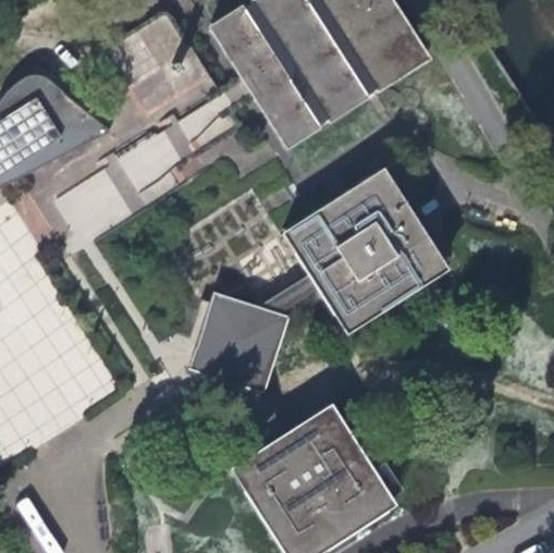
[(433,59),(396,0),(246,0),(206,26),(234,71),(249,96),(279,144),(285,152),(433,59)]
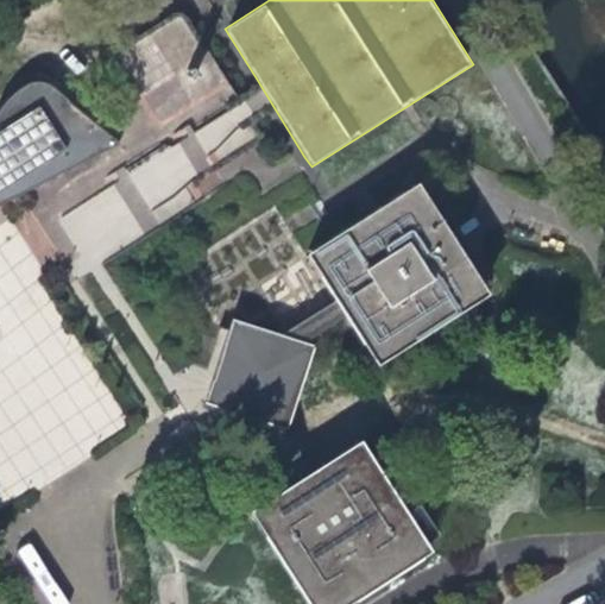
[(117,60),(128,76),(153,109),(161,125),(162,127),(165,131),(170,131),(172,131),(176,129),(234,92),(186,14),(181,12),(175,13),(130,48),(121,46),(119,49),(117,52),(117,55),(117,58),(117,60)]
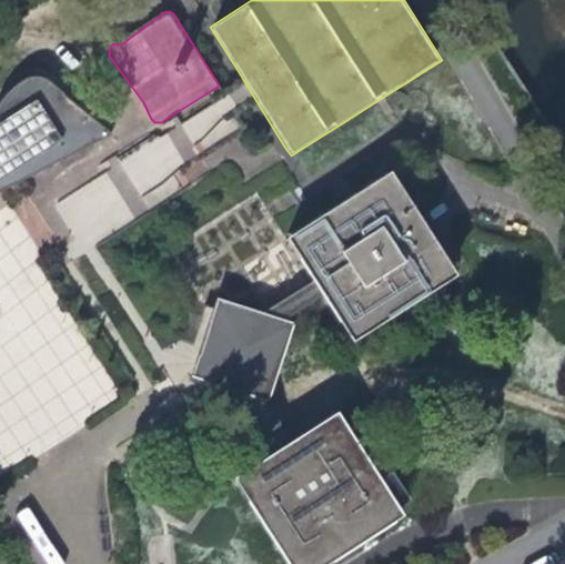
[(0,192),(9,194),(117,136),(58,86),(50,81),(46,80),(39,80),(32,80),(26,83),(23,84),(0,103),(0,192)]
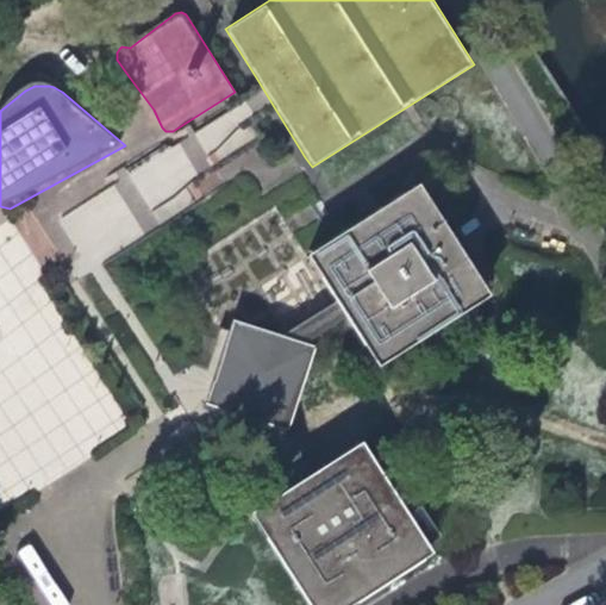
[(247,108),(197,138),(206,156),(256,126),(247,108)]
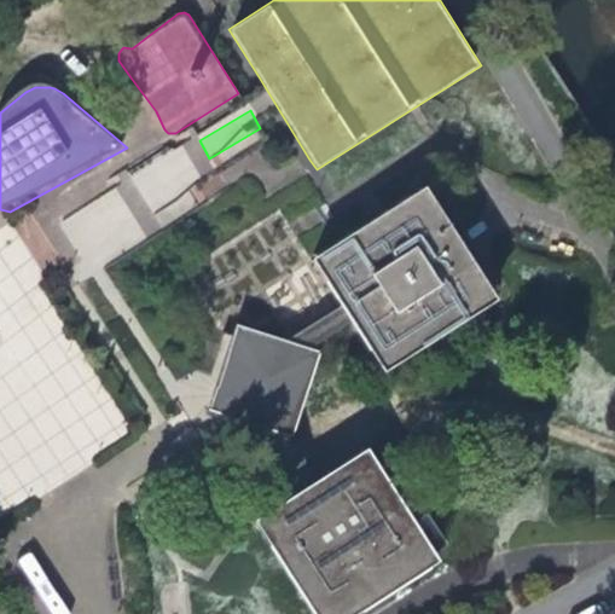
[(500,299),(428,184),(313,255),(344,305),(357,323),(386,369),(405,358),(500,299)]
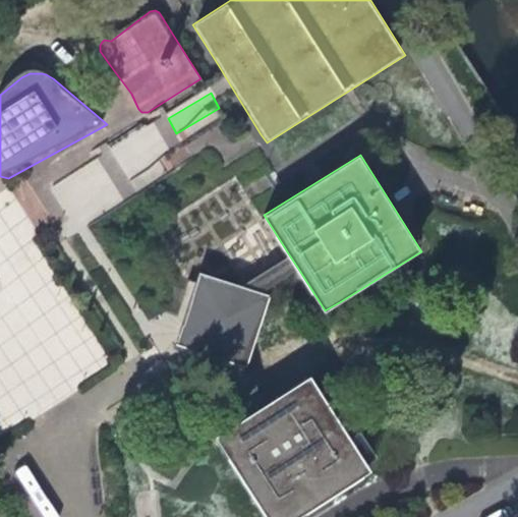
[(290,256),(239,288),(261,295),(300,272),(290,256)]
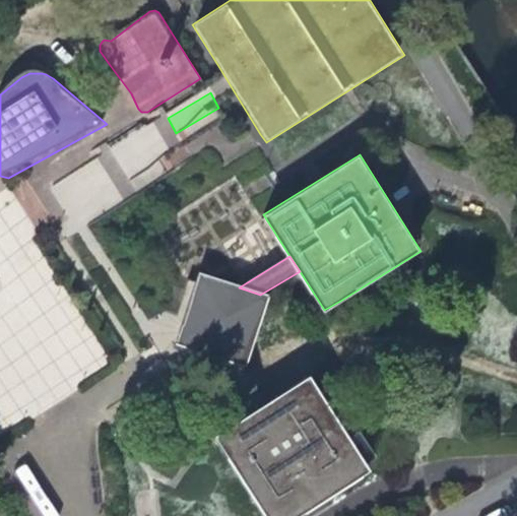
[(200,356),(245,369),(252,344),(267,297),(260,295),(239,287),(196,274),(173,348),(200,356)]
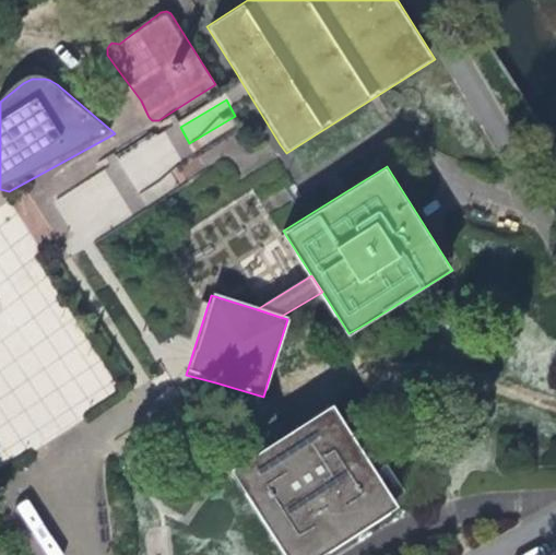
[(271,370),(263,397),(290,435),(308,424),(294,402),(271,370)]
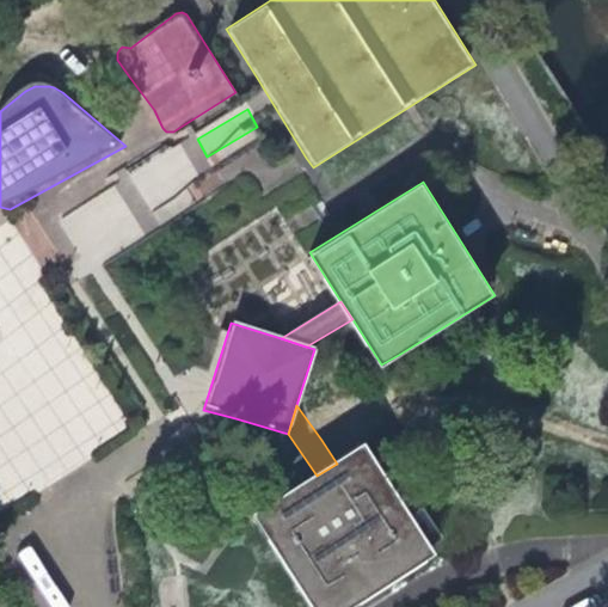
[(317,476),(259,513),(262,515),(257,517),(312,606),(357,606),(433,559),(430,556),(434,553),(369,449),(364,452),(362,448),(337,464),(317,476)]
